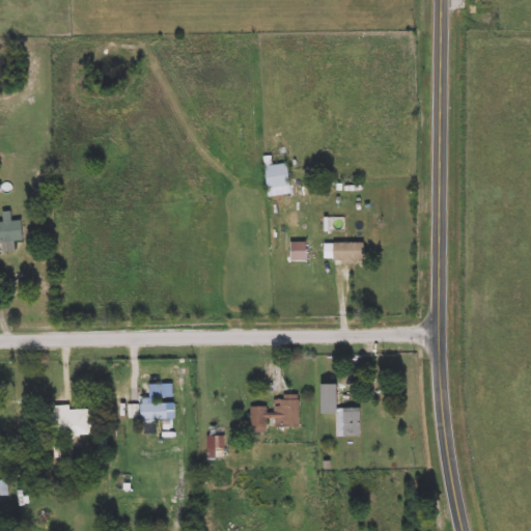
[(267,188),(267,157),(272,157),(272,165),(289,165),(289,188),(267,188)]
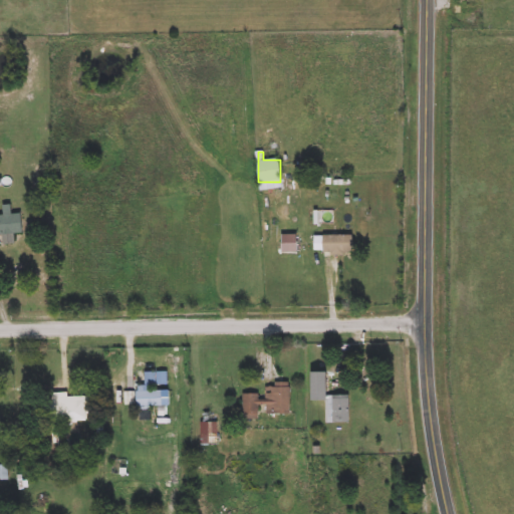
[(0,216),(4,216),(3,206),(12,205),(12,214),(22,214),(23,234),(0,234),(0,216)]
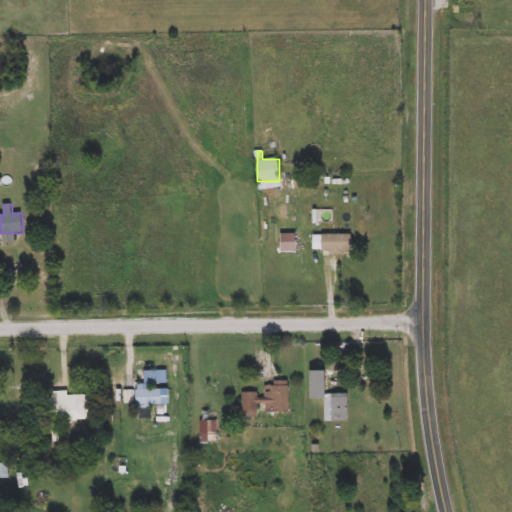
[(311,253),(311,235),(352,235),(352,253),(311,253)]
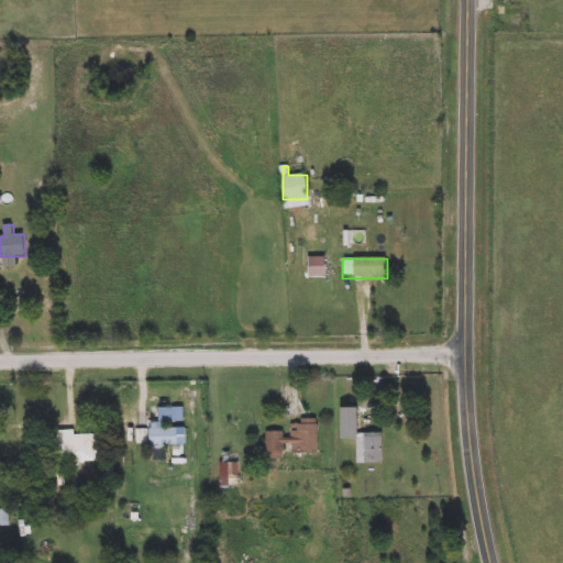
[(342,408),(360,407),(360,433),(383,433),(383,463),(357,464),(357,440),(342,440),(342,408)]
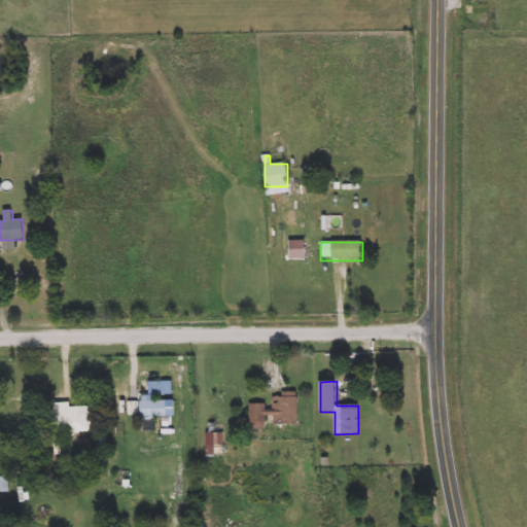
[(249,403),(270,403),(270,393),(297,393),(297,425),(266,425),(266,429),(249,429),(249,403)]
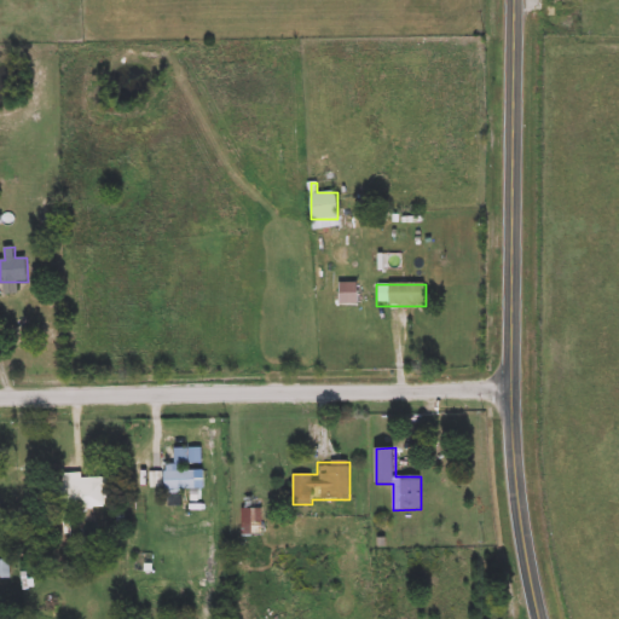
[(184,464),(184,470),(196,470),(196,490),(166,490),(167,464),(184,464)]
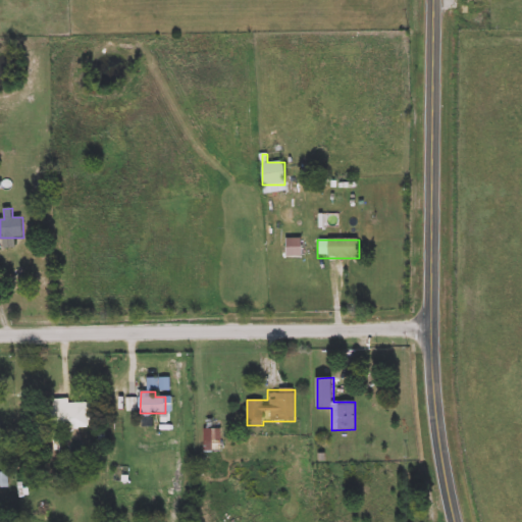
[(137,399),(137,412),(119,412),(119,399),(137,399)]
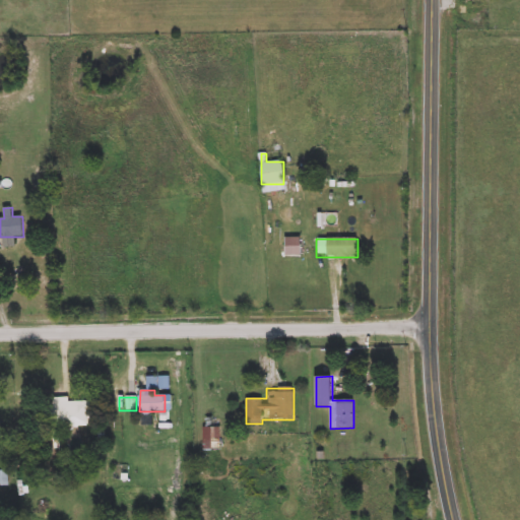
[(205,450),(205,418),(218,418),(218,450),(205,450)]
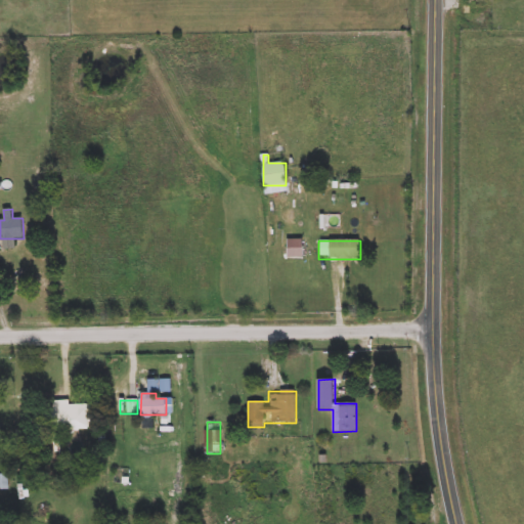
[(0,489),(8,489),(8,477),(0,477),(0,489)]
